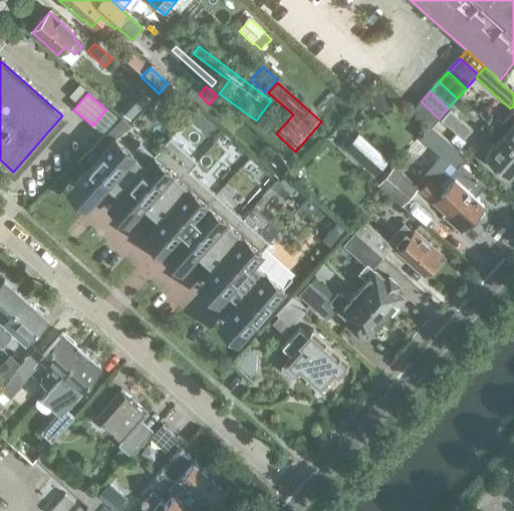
[(337,99),(331,93),(316,109),(323,115),(337,99)]
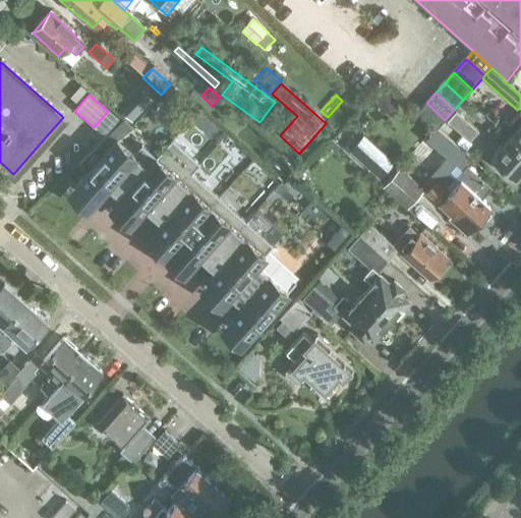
[(395,95),(379,99),(384,116),(400,111),(399,111),(395,95)]
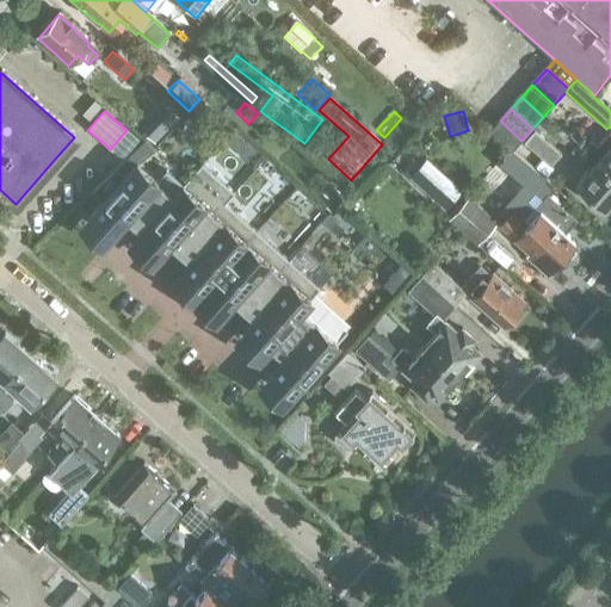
[(500,121),(489,132),(512,153),(522,141),(500,121)]
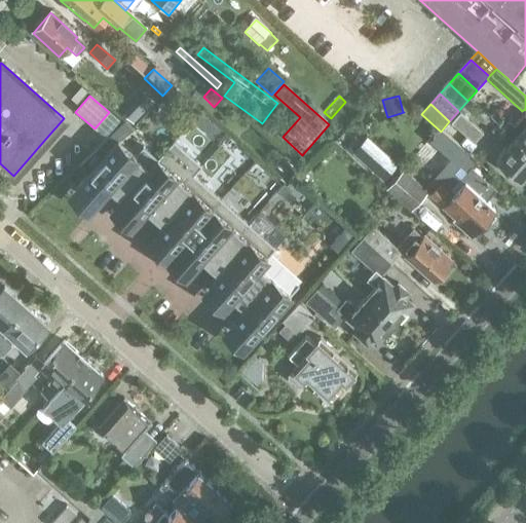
[(460,113),(451,123),(474,144),(483,134),(460,113)]
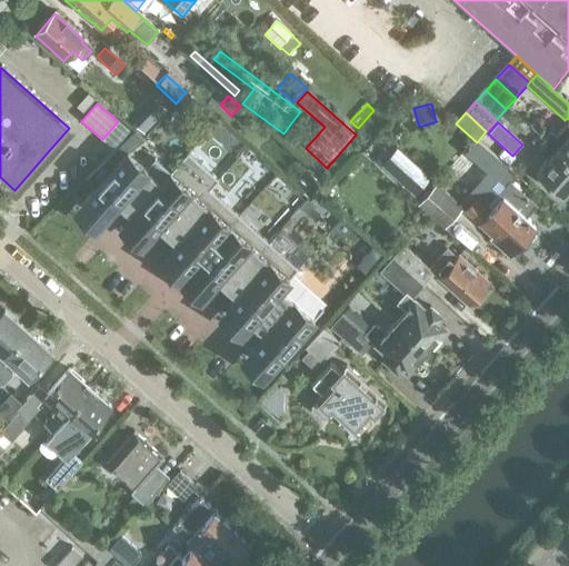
[(123,142),(132,133),(122,123),(113,133),(123,142)]
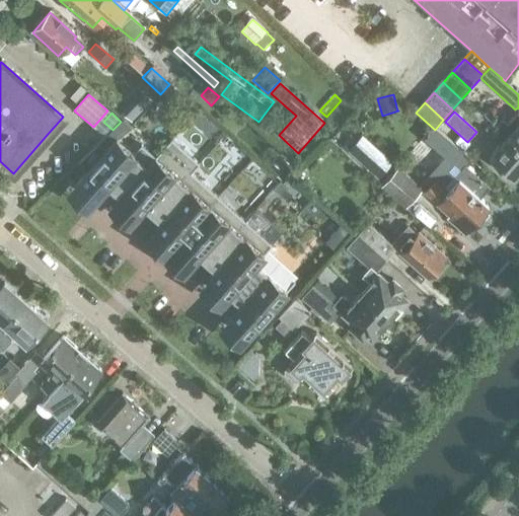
[(211,140),(219,131),(199,113),(191,122),(211,140)]
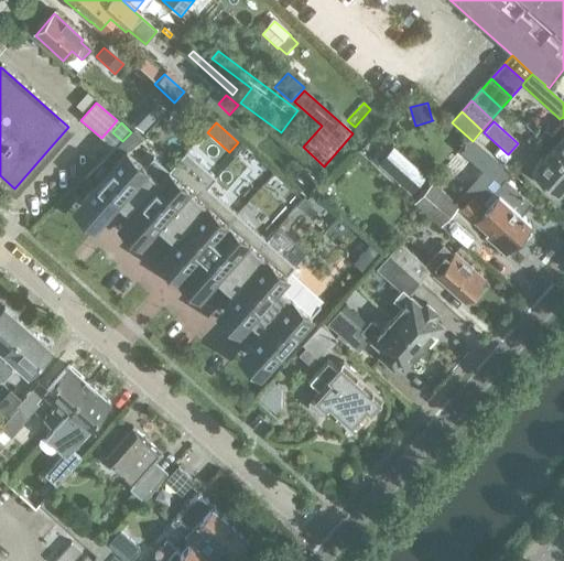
[(563,136),(559,142),(550,135),(541,143),(563,163),(563,136)]
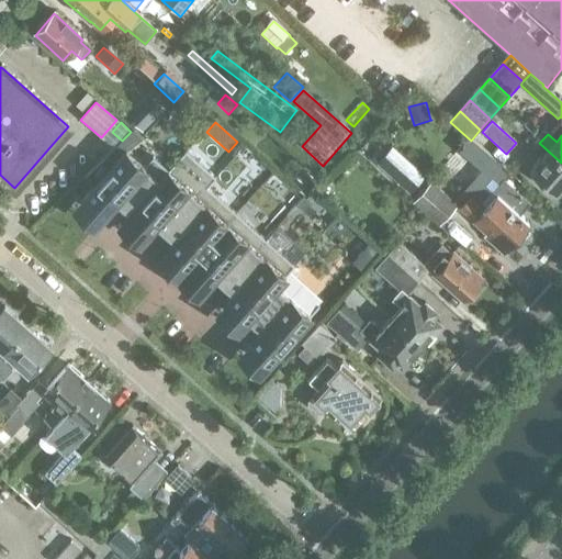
[(115,147),(109,140),(96,152),(102,159),(115,147)]
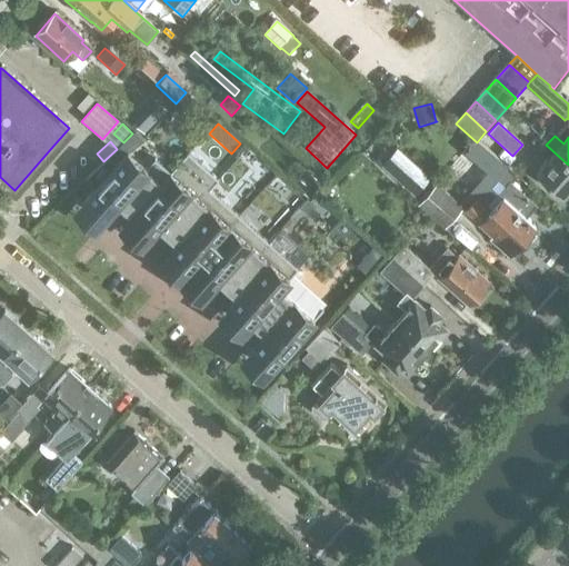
[(568,190),(568,165),(546,145),(539,151),(549,160),(536,174),(562,198),(568,190)]
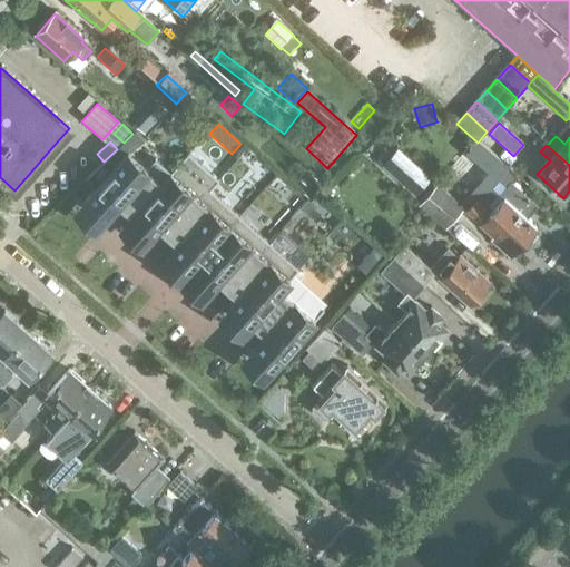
[(399,148),(383,166),(415,196),(432,178),(399,148)]
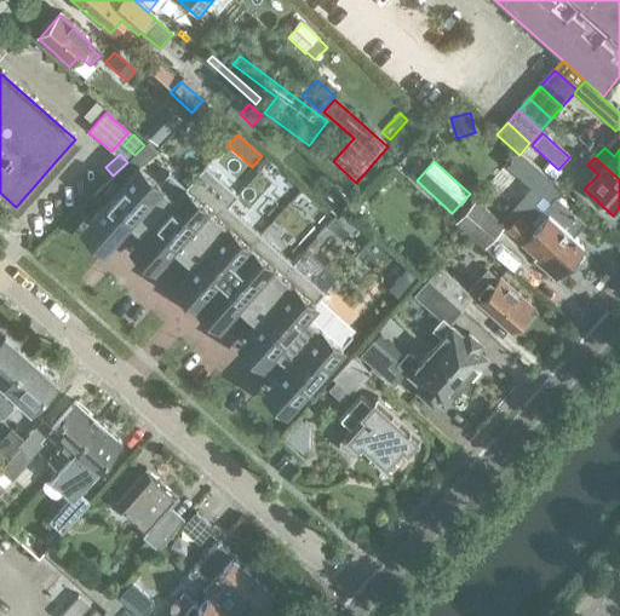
[(91,220),(112,239),(127,220),(143,235),(185,188),(170,173),(160,184),(141,166),(91,220)]
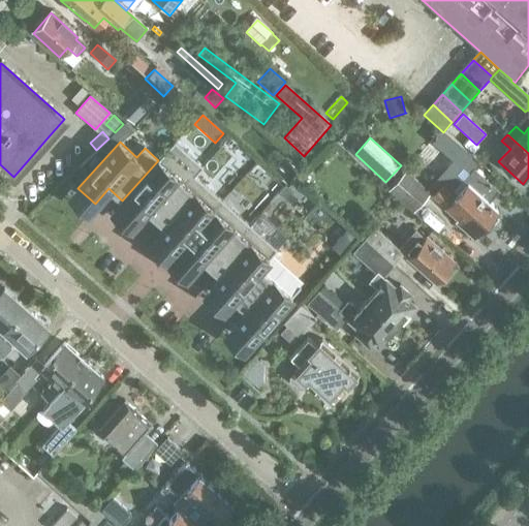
[(204,167),(175,142),(158,160),(122,200),(119,204),(137,221),(146,212),(155,220),(194,177),(195,177),(204,167)]
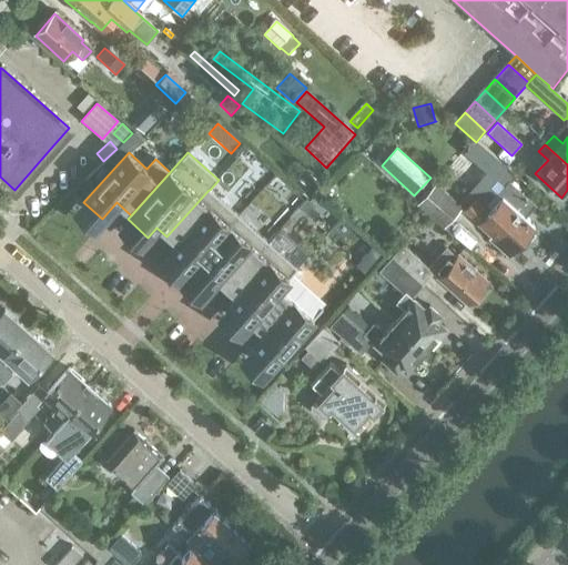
[(534,228),(524,218),(535,205),(508,181),(497,193),(501,198),(487,213),(474,200),(463,212),(493,240),(497,234),(514,250),(534,228)]
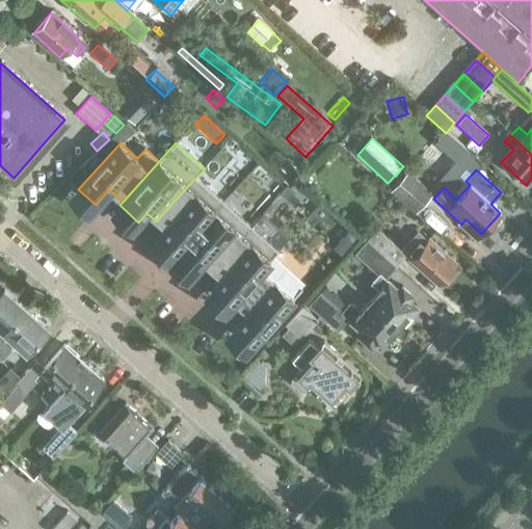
[(416,215),(434,194),(408,172),(391,192),(416,215)]
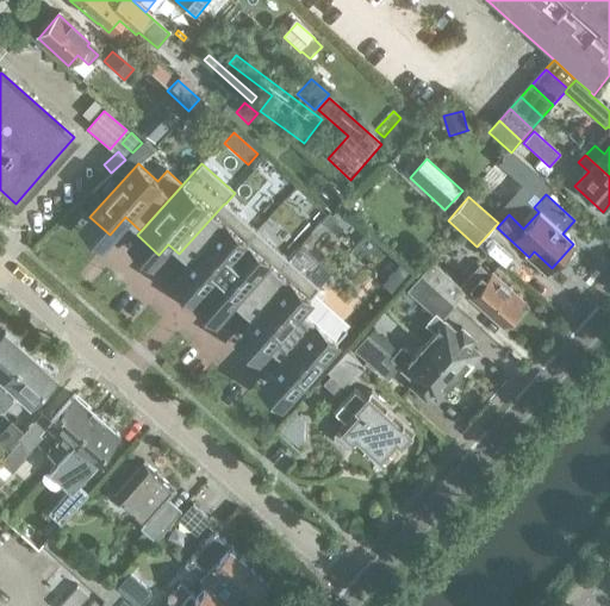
[(567,213),(573,206),(568,202),(562,208),(567,213)]
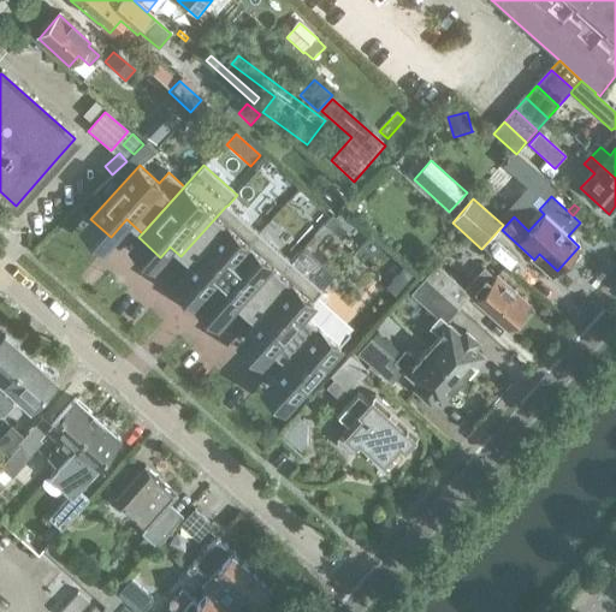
[(203,296),(259,235),(227,206),(226,206),(181,256),(191,266),(182,277),(203,296)]
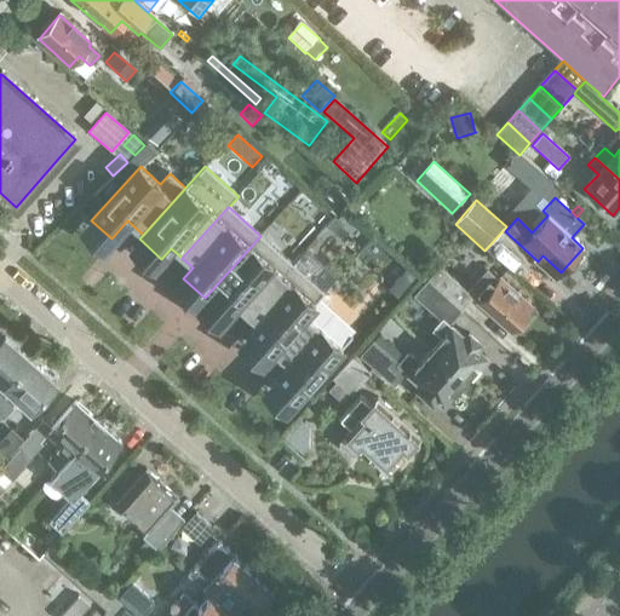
[(269,218),(276,211),(273,207),(265,214),(269,218)]
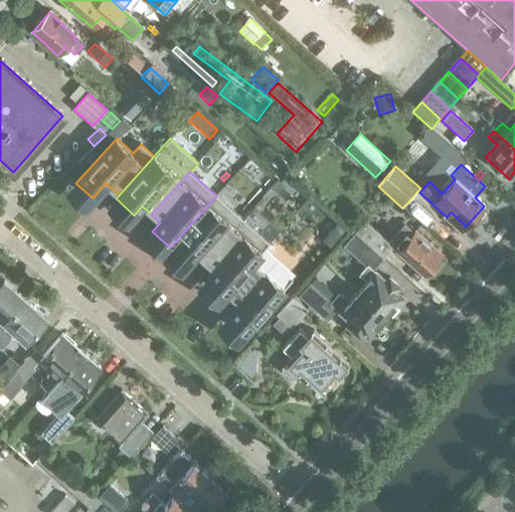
[(278,196),(286,187),(279,182),(272,190),(278,196)]
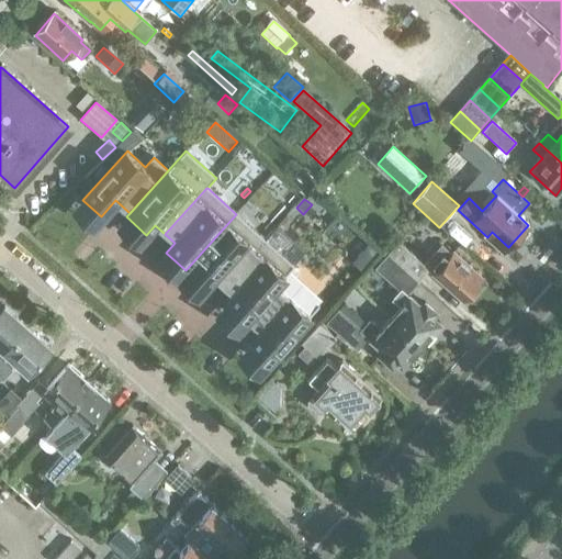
[(221,284),(223,287),(266,241),(236,214),(186,270),(204,288),(213,278),(221,284)]
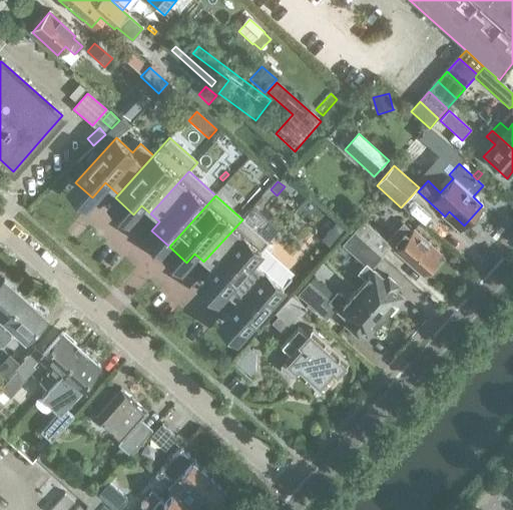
[(312,220),(322,209),(311,198),(301,209),(312,220)]
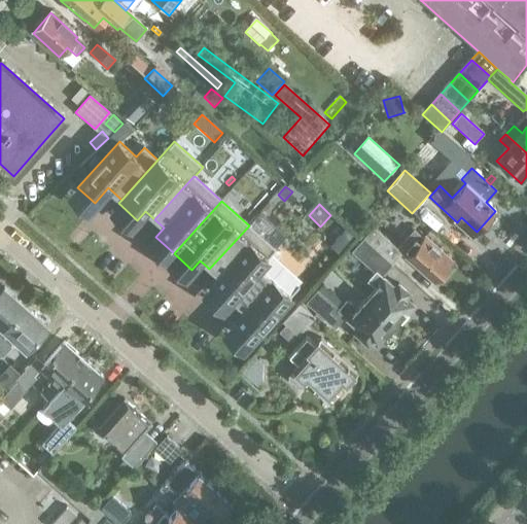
[(276,250),(249,225),(209,269),(218,277),(210,286),(229,303),(231,300),(236,293),(268,259),(276,250)]
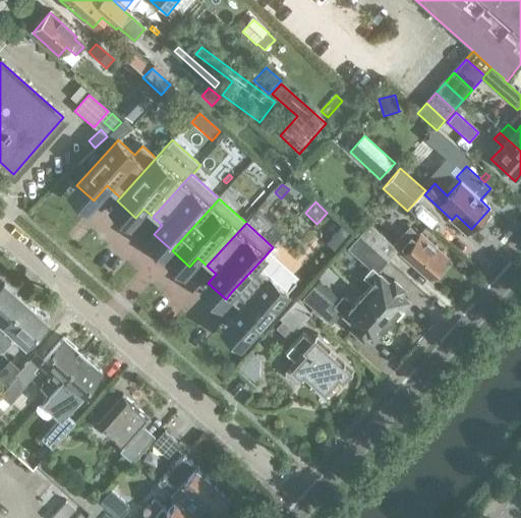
[(369,225),(358,237),(387,264),(398,250),(402,255),(409,247),(401,239),(399,238),(393,245),(369,225)]
